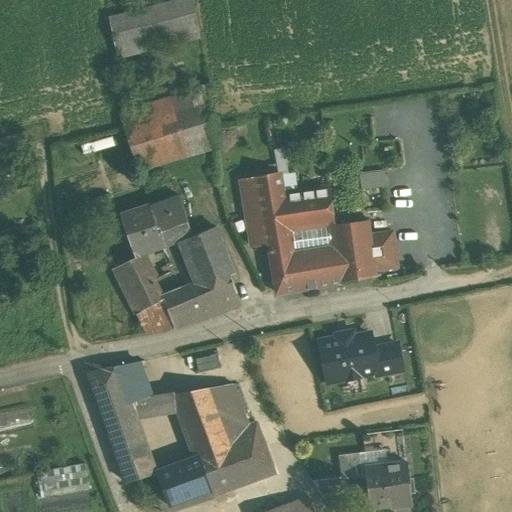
[(177,0),(107,18),(117,57),(199,37),(189,0),(177,0)]
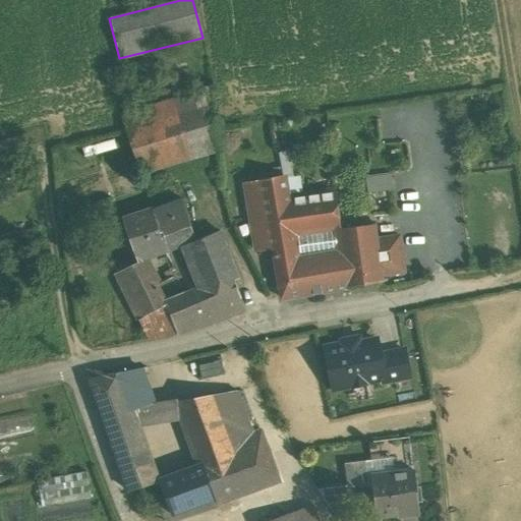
[(193,94),(172,100),(176,115),(177,115),(178,117),(196,111),(197,110),(193,94)]
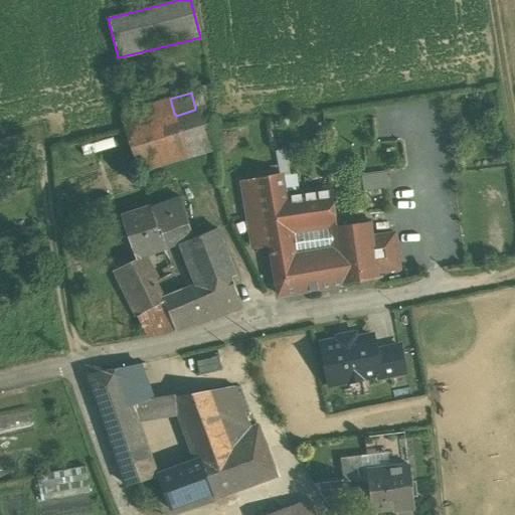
[(194,110),(176,116),(189,143),(191,145),(206,137),(194,110)]
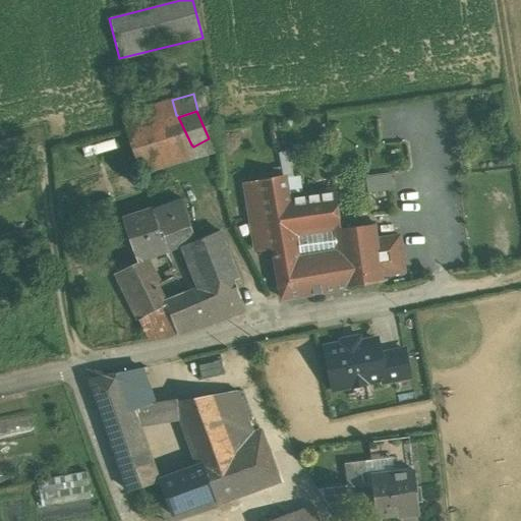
[(176,115),(126,131),(136,163),(191,145),(178,117),(177,115),(176,115)]
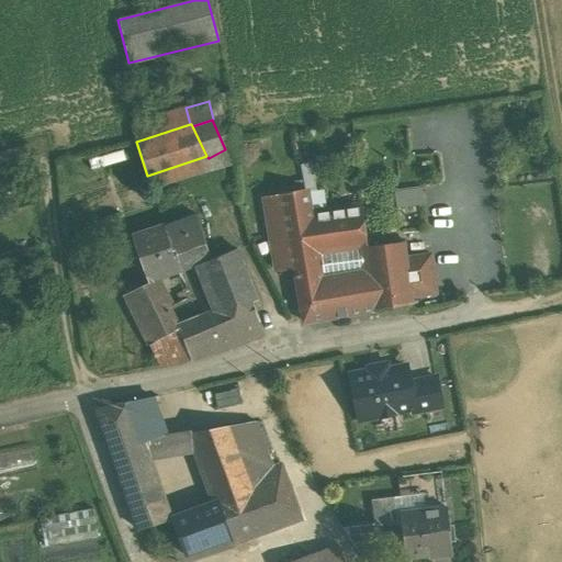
[(206,156),(147,176),(152,187),(213,167),(209,158),(206,156)]
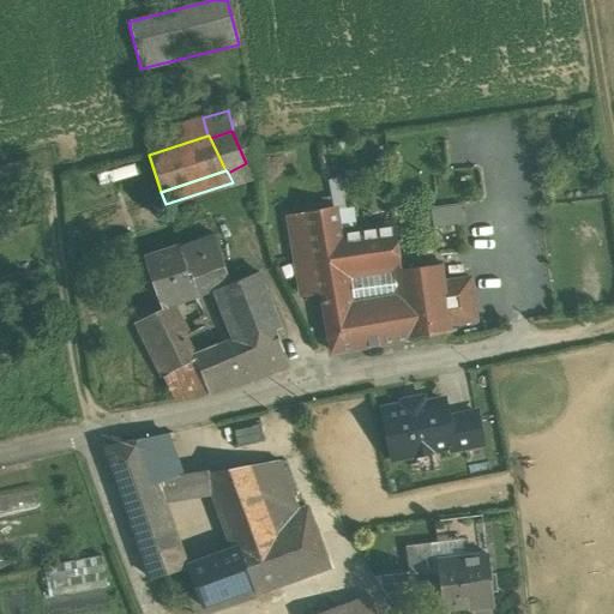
[(339,235),(333,206),(289,216),(296,262),(314,258),(332,353),(357,349),(350,307),(344,272),(348,272),(339,235)]
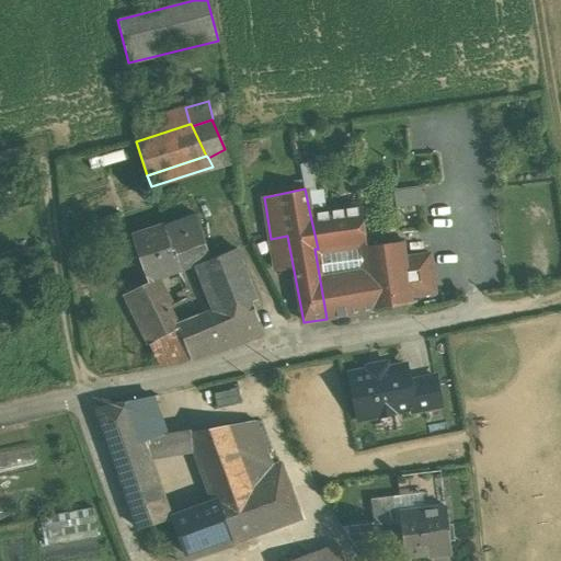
[(395,194),(397,208),(423,205),(421,191),(395,194)]
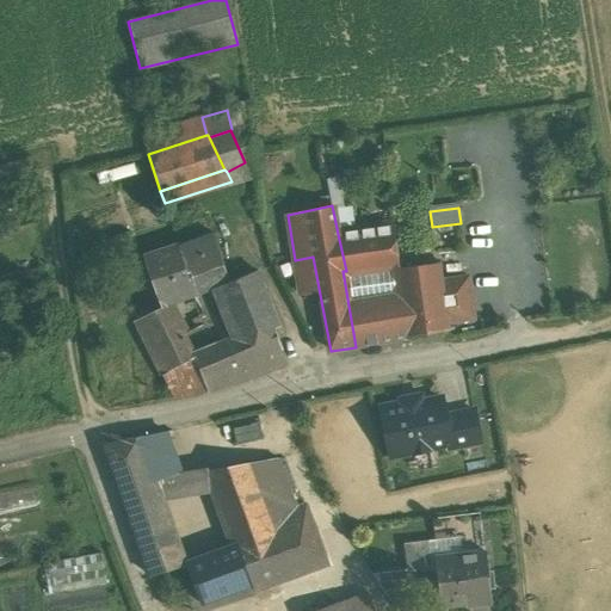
[(394,224),(338,234),(346,271),(396,263),(400,263),(394,224)]
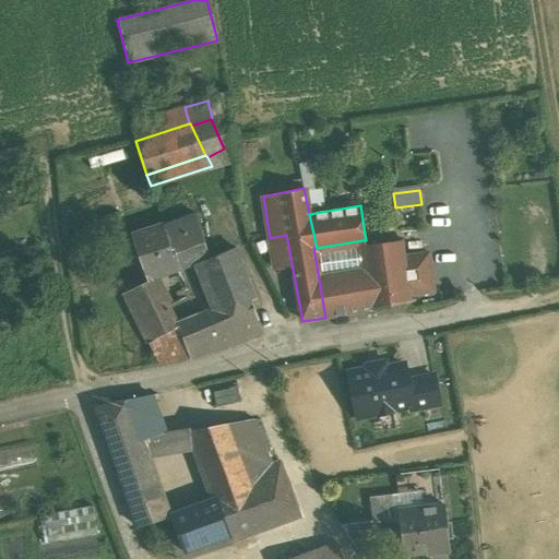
[(195,214),(133,237),(147,275),(209,253),(195,214)]
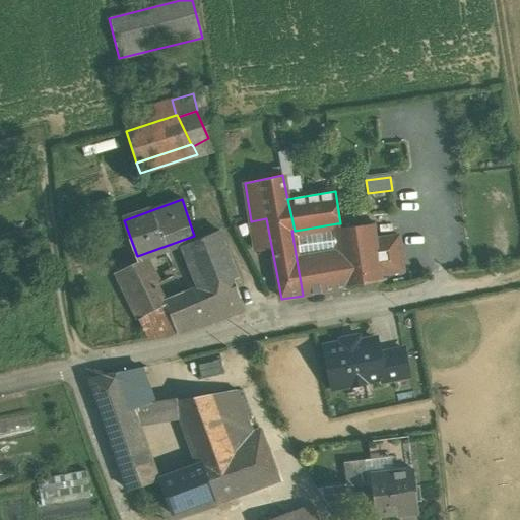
[(341,252),(338,229),(337,223),(295,231),(291,231),(297,260),(341,252)]
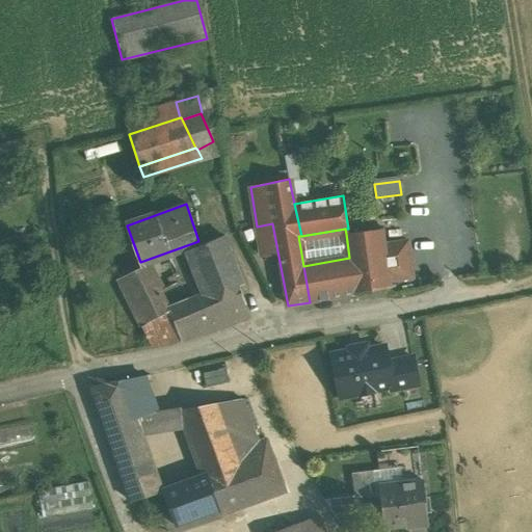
[(381,229),(346,234),(349,258),(354,294),(390,288),(389,281),(383,246),(381,229)]
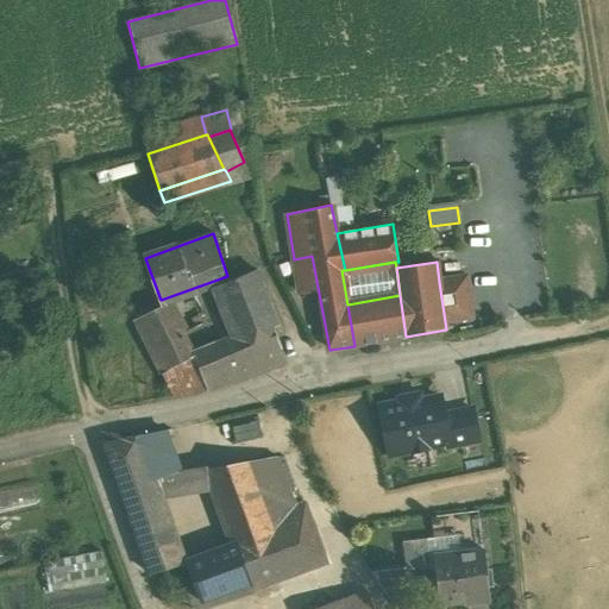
[(257,270),(218,286),(237,332),(239,339),(274,328),(278,326),(257,270)]
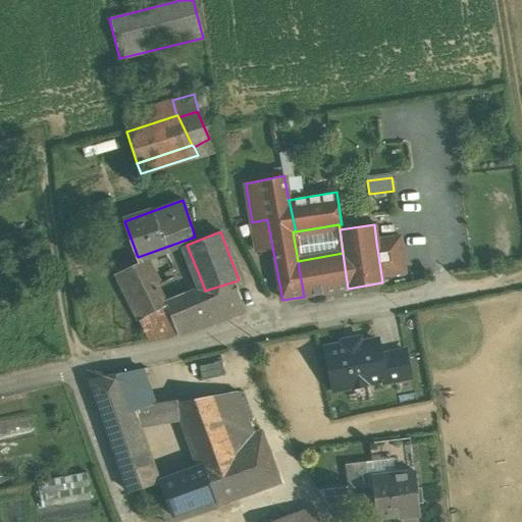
[(376,242),(381,275),(403,272),(399,239),(376,242)]
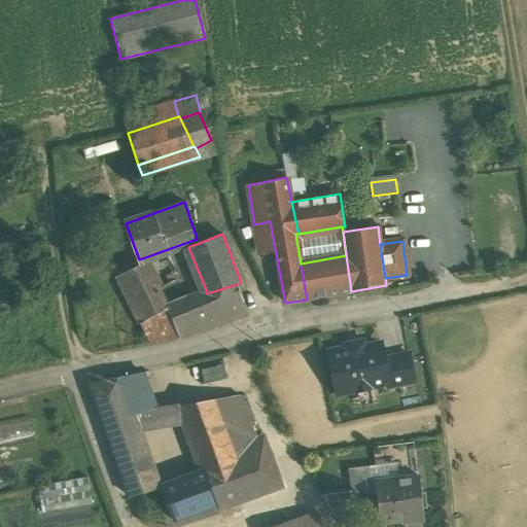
[(351,291),(346,255),(301,264),(307,300),(351,291)]
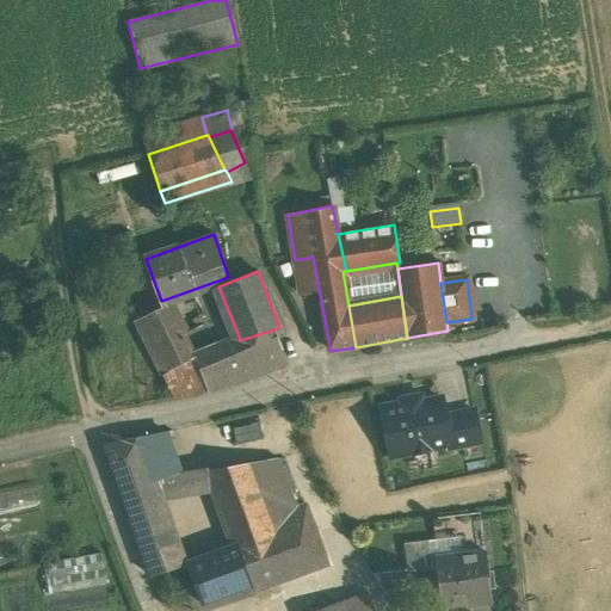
[(185,334),(168,307),(135,325),(162,375),(195,357),(184,335),(185,334)]
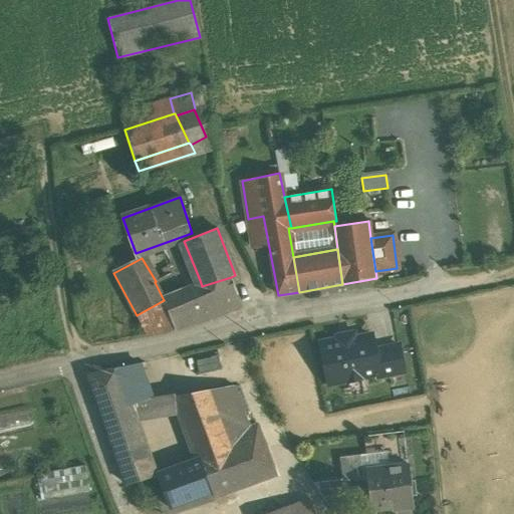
[(172,266),(164,269),(166,276),(174,271),(172,266)]
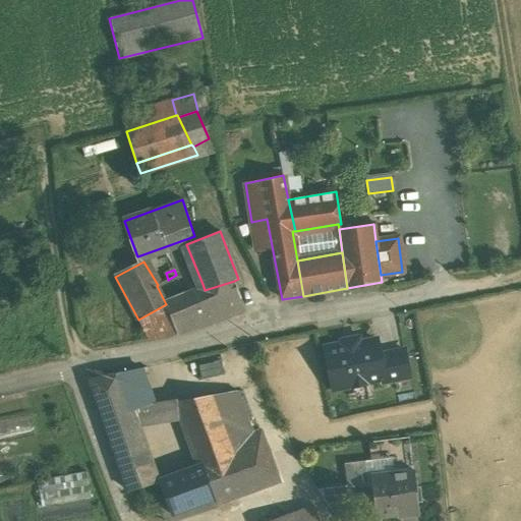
[(205,290),(204,290),(198,292),(166,304),(177,334),(244,309),(234,281),(205,290)]
